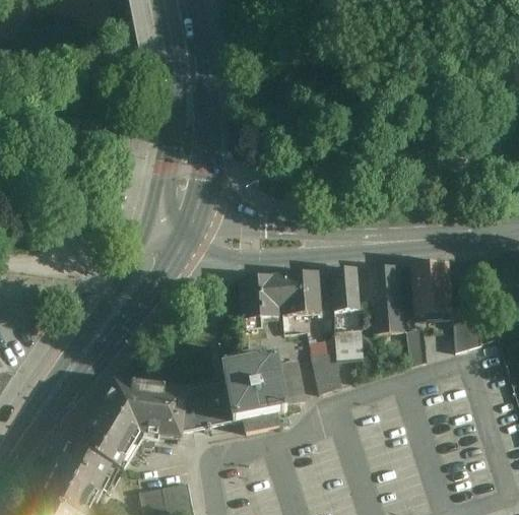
[(449,262),(411,263),(413,311),(422,311),(422,317),(451,316),(449,262)]
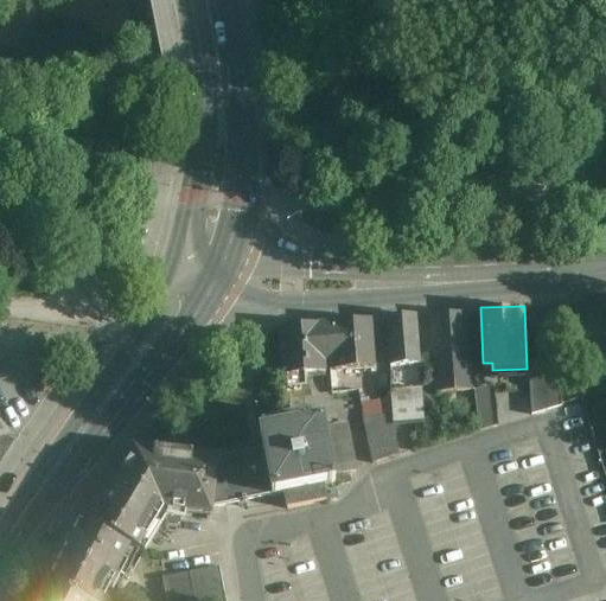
[(469,308),(428,311),(434,388),(474,384),(469,308)]
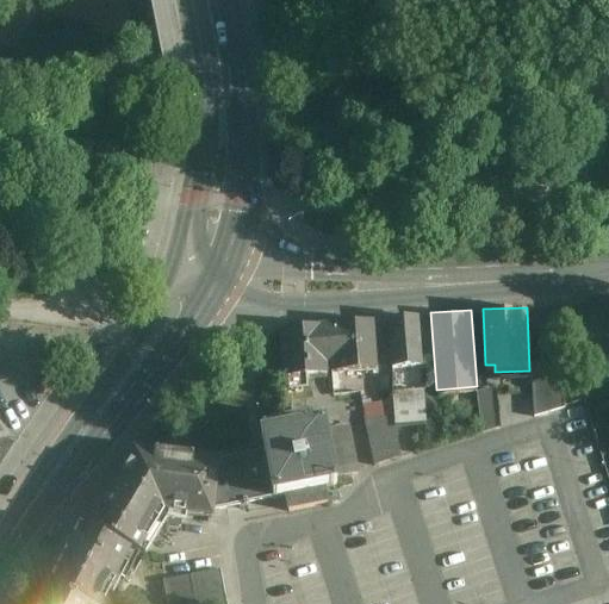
[(422,361),(418,312),(389,315),(392,362),(422,361)]
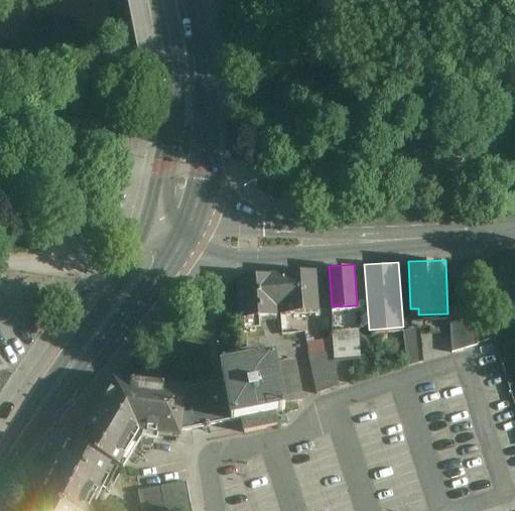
[(237,276),(239,323),(258,322),(257,315),(280,314),(280,310),(318,308),(316,268),(237,272),(237,276)]
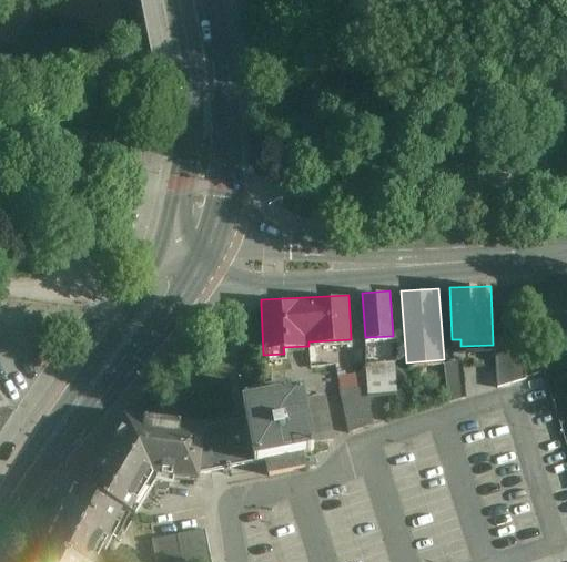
[(526,374),(523,329),(494,331),(498,382),(526,374)]
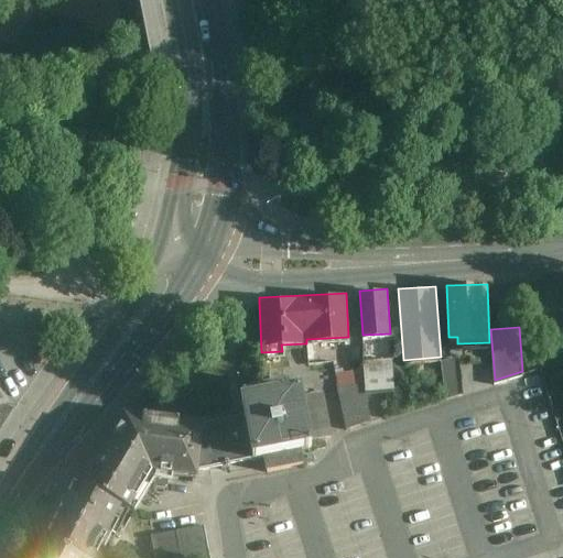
[(392,384),(390,354),(363,357),(363,380),(364,386),(392,384)]
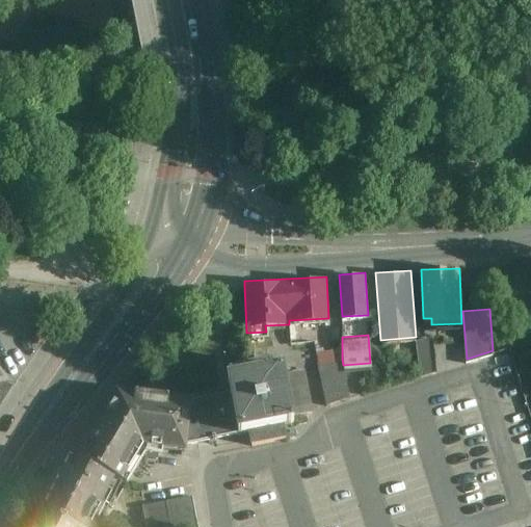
[(428,336),(416,337),(417,370),(430,369),(428,336)]
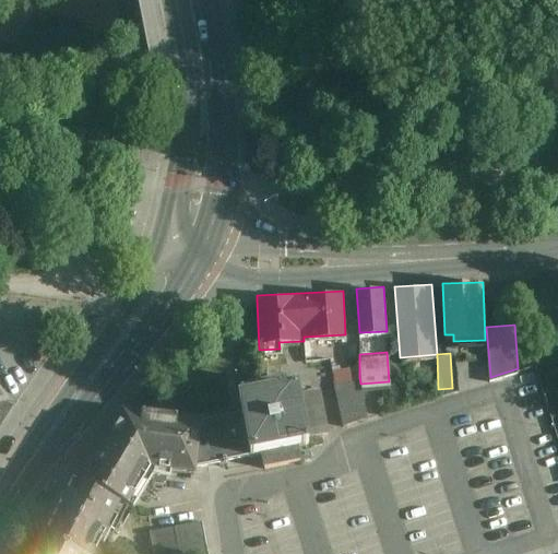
[(363,417),(360,384),(359,377),(342,379),(345,420),(363,417)]
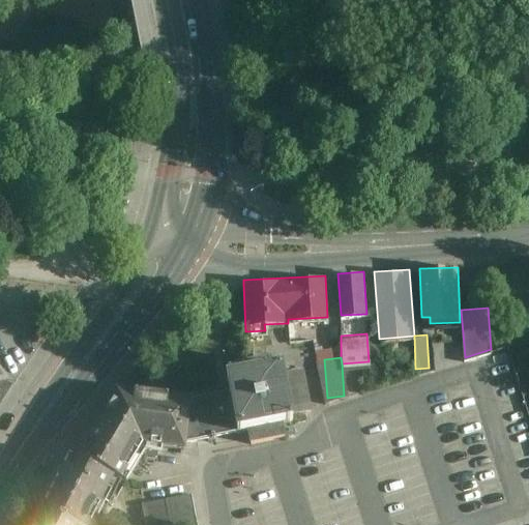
[(237,372),(232,372),(235,386),(243,428),(251,427),(253,439),(292,431),(290,419),(315,413),(305,366),(295,368),(293,359),(237,372)]
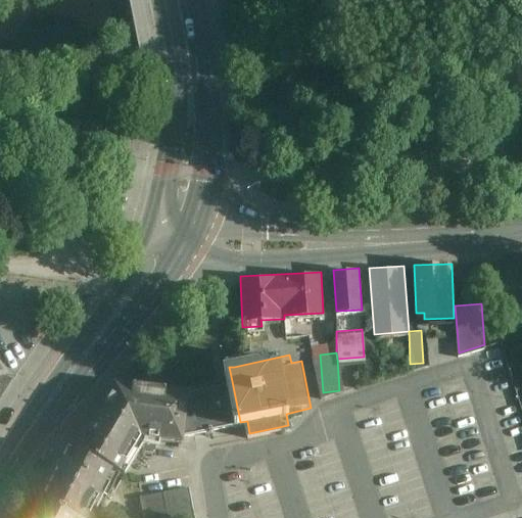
[(189,432),(219,427),(210,385),(117,376),(80,446),(122,471),(145,434),(188,438),(189,432)]
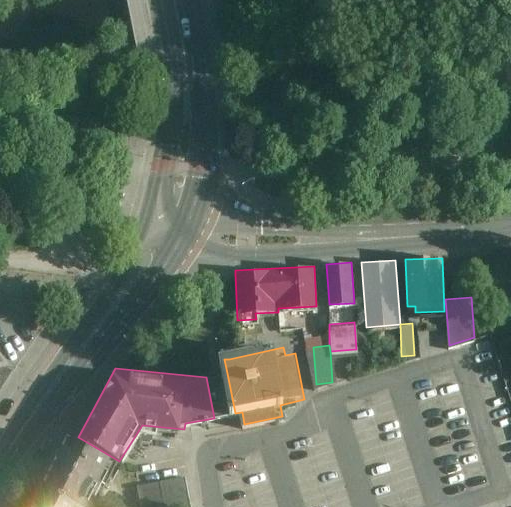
[(214,376),(206,377),(214,418),(224,416),(235,413),(227,373),(214,376)]
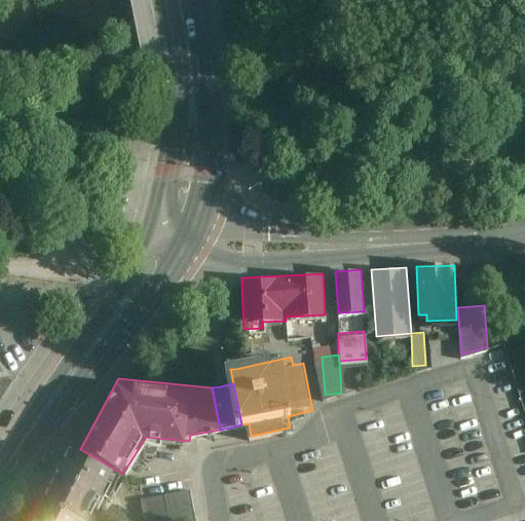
[(122,474),(80,449),(71,443),(44,495),(92,517),(122,474)]
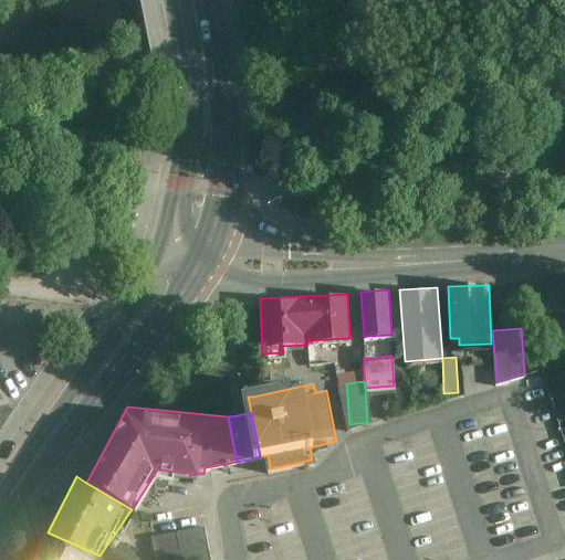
[(210,559),(203,525),(156,532),(160,559),(210,559)]
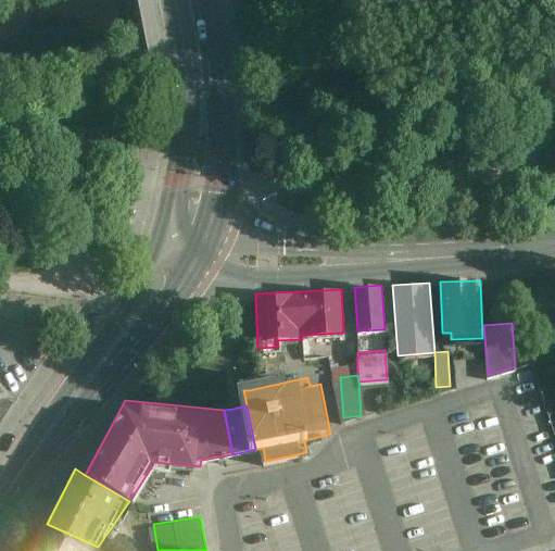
[(96,550),(98,547),(47,524),(33,550),(96,550)]
